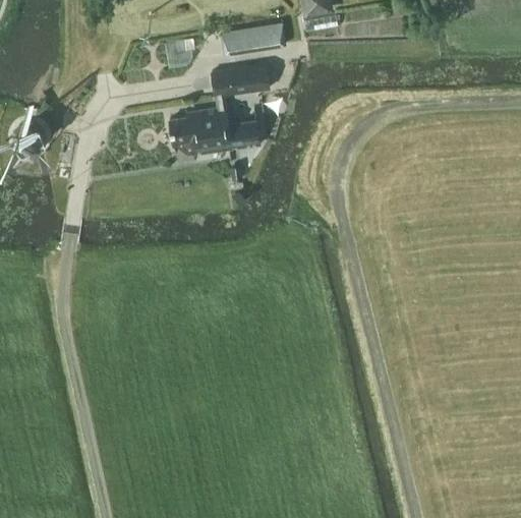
[(305,0),(307,13),(338,9),(336,0),(305,0)]
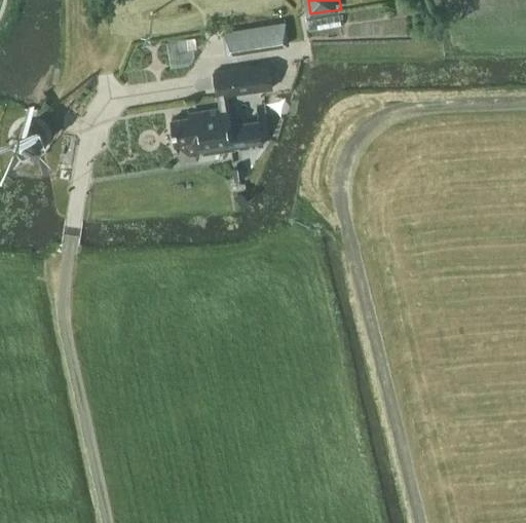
[(343,14),(313,19),(314,31),(344,27),(343,14)]
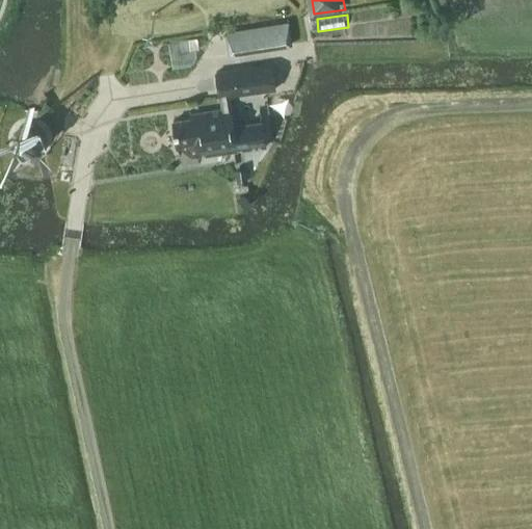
[(288,48),(284,24),(225,33),(230,57),(288,48)]
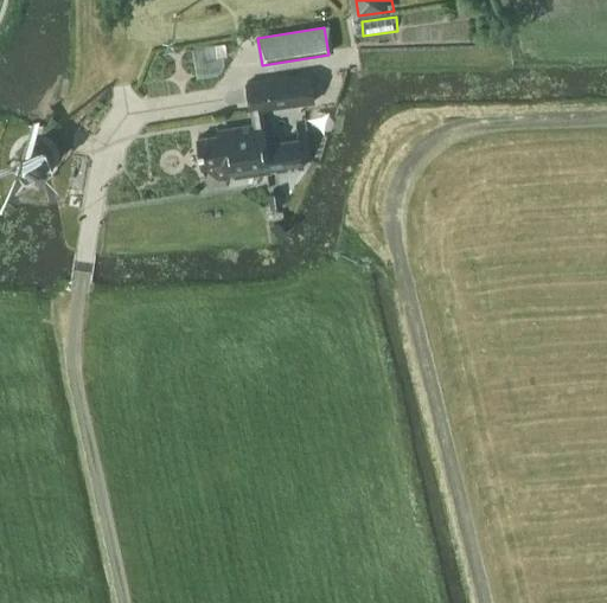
[(315,104),(311,75),(246,84),(250,114),(315,104)]
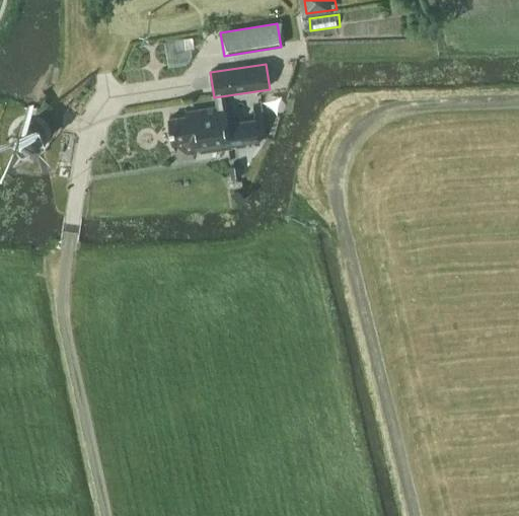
[(195,117),(170,121),(174,148),(180,147),(180,148),(189,154),(193,153),(193,156),(260,146),(255,122),(228,126),(226,108),(194,114),(195,117)]
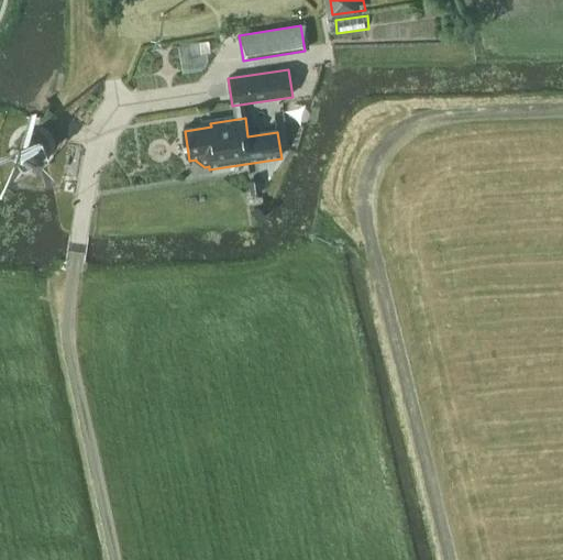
[(40,138),(26,138),(17,144),(14,158),(24,169),(39,169),(50,160),(48,146),(40,138)]
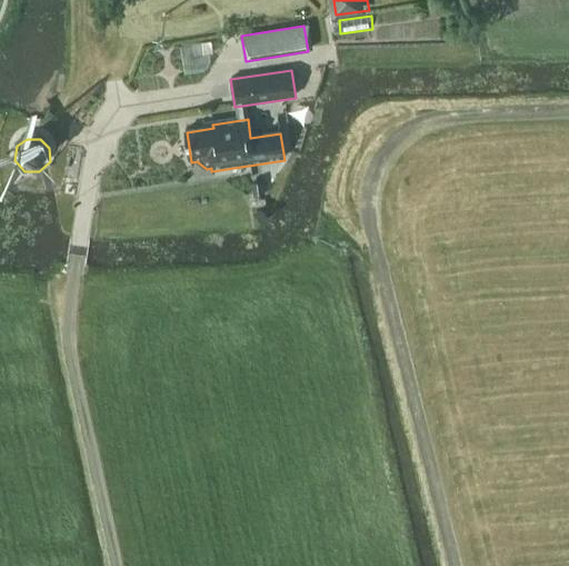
[(266,197),(263,182),(252,184),(253,199),(266,197)]
